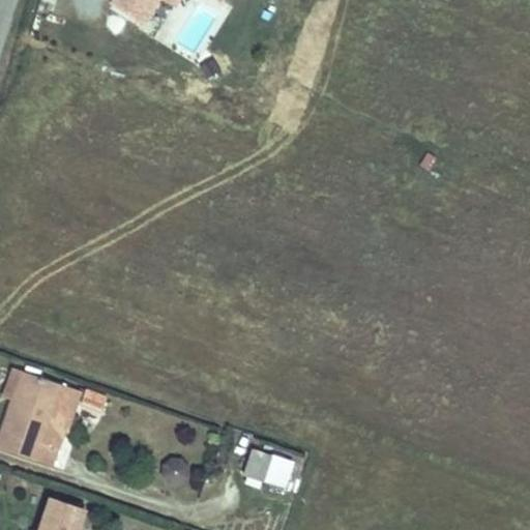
[(104,0),(136,20),(148,0),(104,0)]
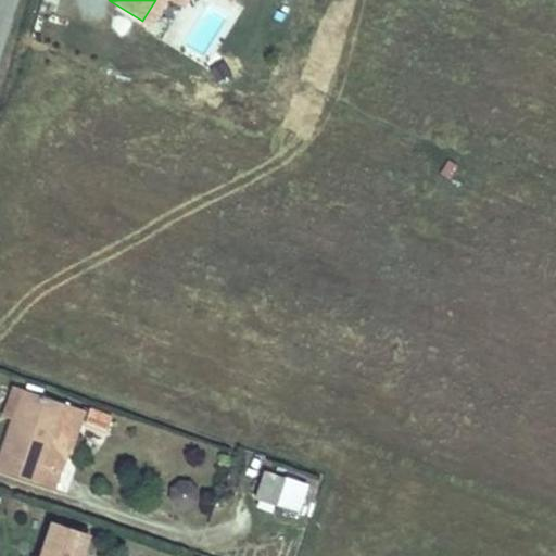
[(43,460),(64,402),(25,387),(0,452),(0,465),(52,484),(59,466),(43,460)]
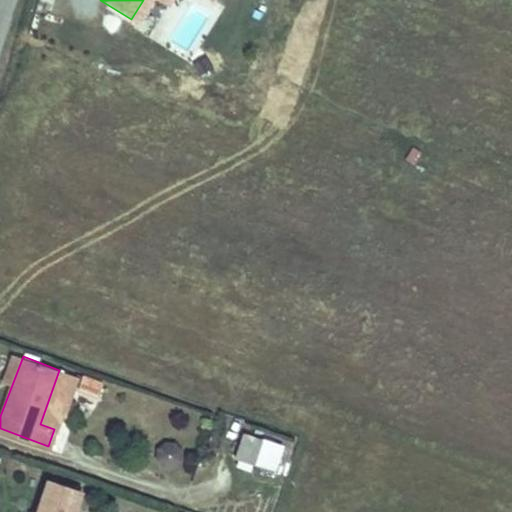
[(78,392),(99,398),(104,383),(82,376),(78,392)]
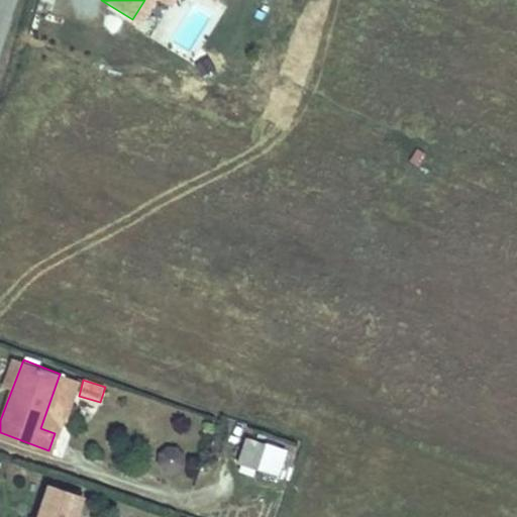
[(241,439),(237,472),(283,479),(288,446),(241,439)]
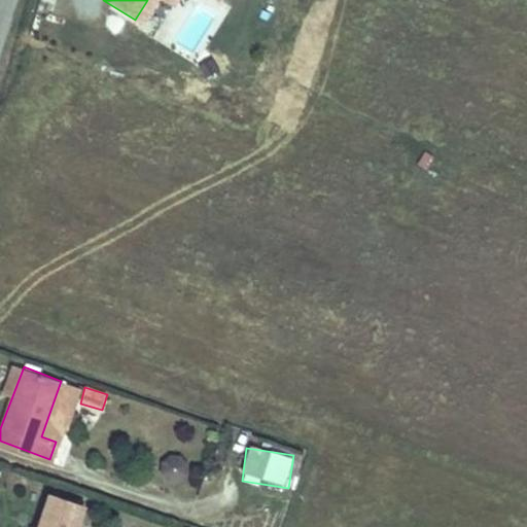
[(76,526),(84,505),(49,493),(37,526),(76,526)]
